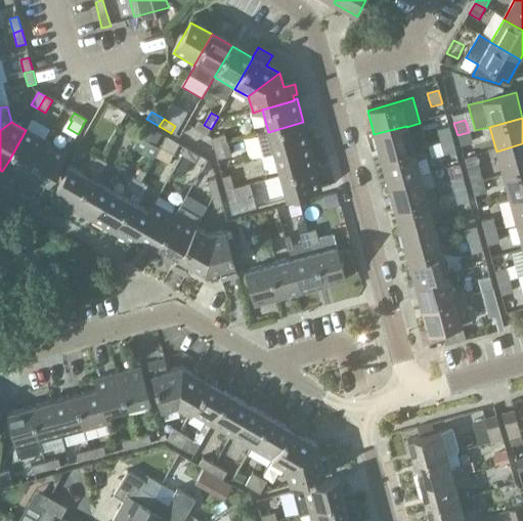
[(211,129),(204,125),(199,122),(194,129),(207,136),(211,129)]
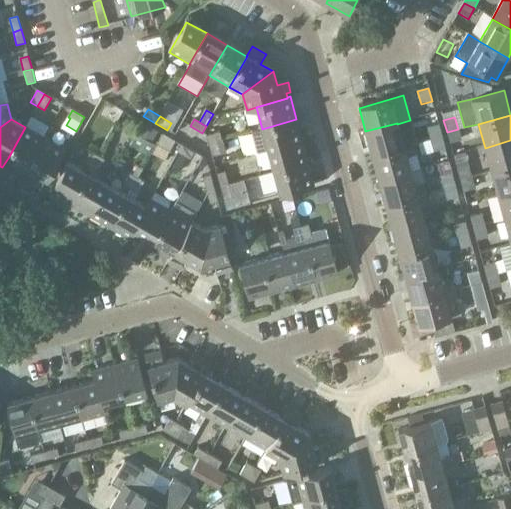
[(262,129),(252,131),(258,153),(268,151),(302,141),(296,119),(262,129)]
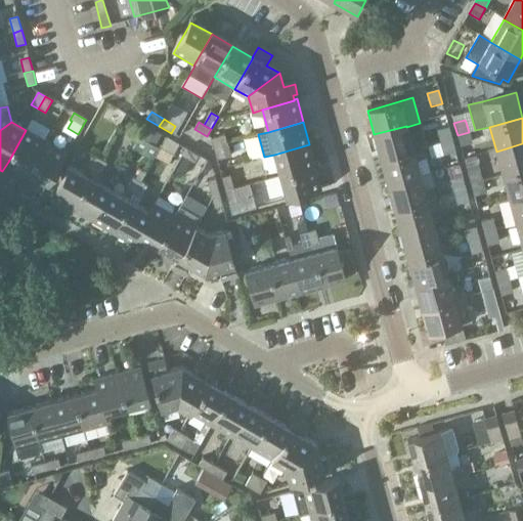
[(410,141),(406,127),(406,126),(374,134),(381,160),(420,149),(418,140),(410,141)]
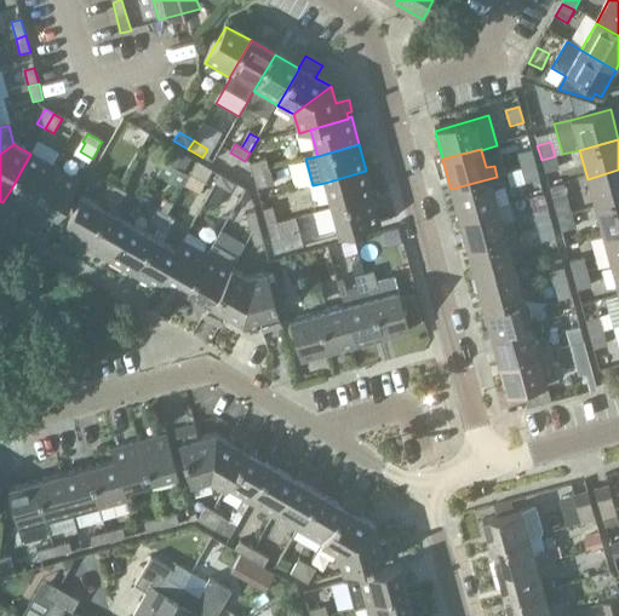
[(521,170),(536,166),(531,151),(517,155),(521,170)]
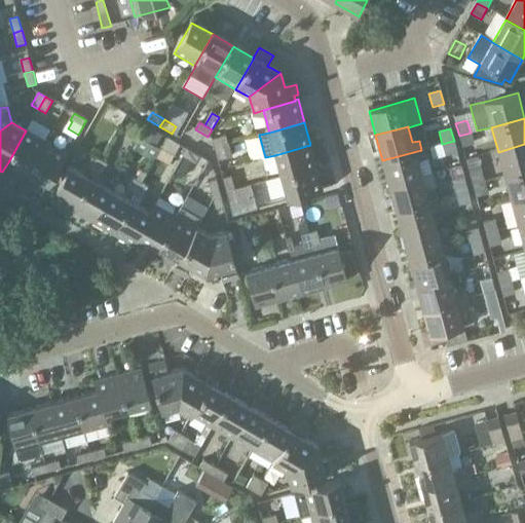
[(28,174),(46,142),(26,131),(8,162),(28,174)]
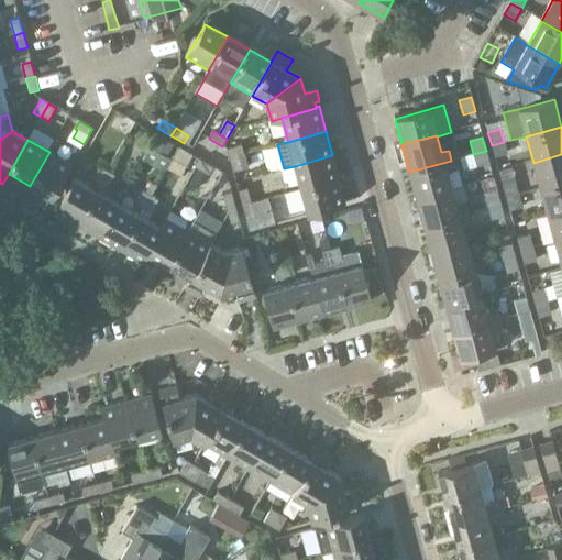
[(495,158),(507,155),(504,142),(492,145),(495,158)]
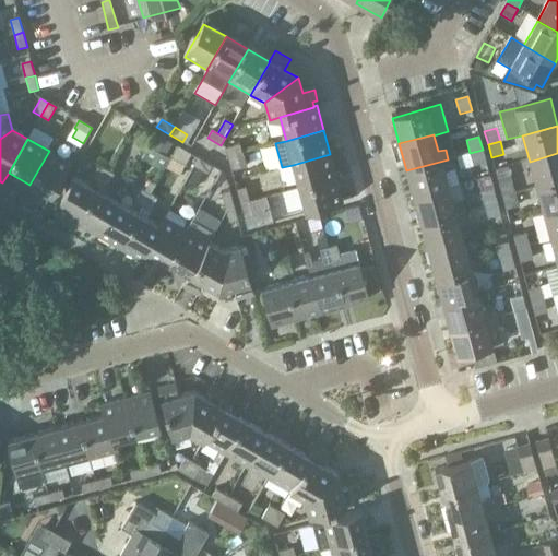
[(237,155),(242,153),(240,144),(225,149),(227,157),(237,154),(237,155)]
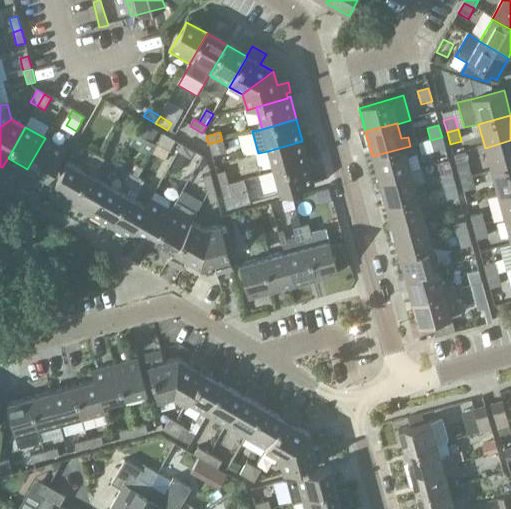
[(434,153),(445,149),(442,137),(430,140),(434,153)]
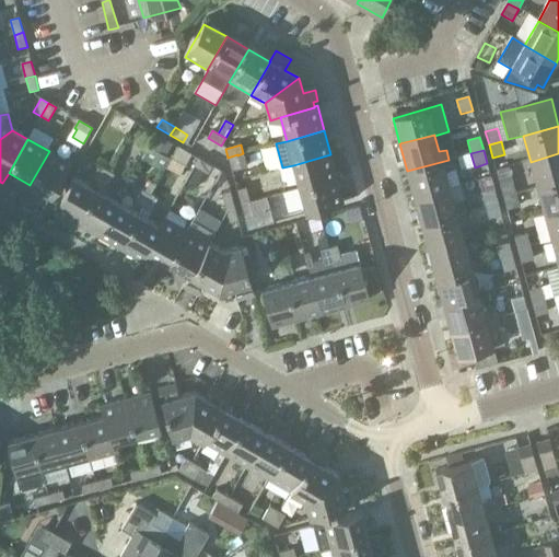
[(53,198),(71,164),(49,151),(30,185),(53,198)]
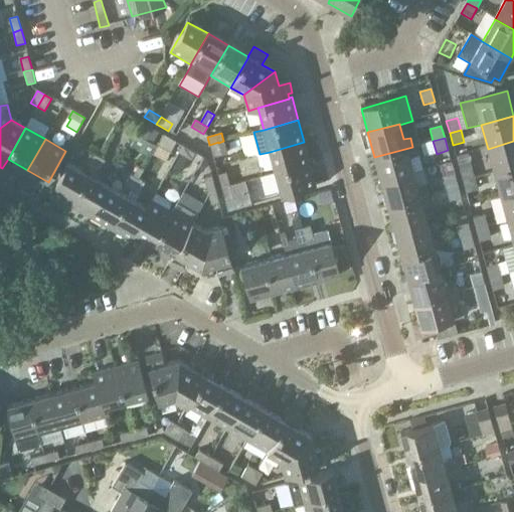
[(213,158),(221,156),(227,154),(223,141),(218,143),(218,142),(209,145),(213,158)]
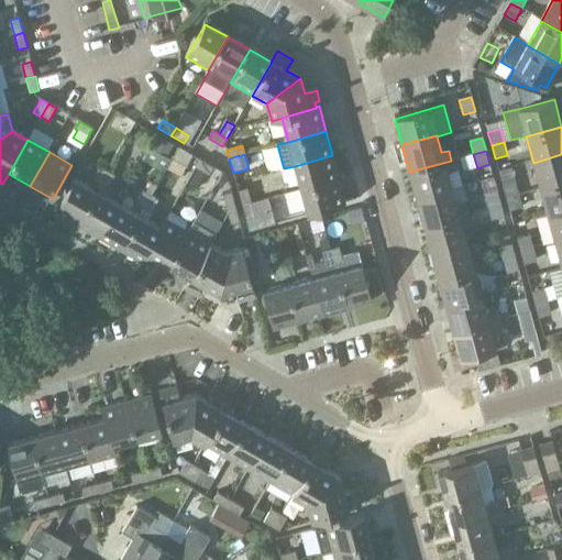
[(540,189),(561,183),(561,154),(533,163),(540,189)]
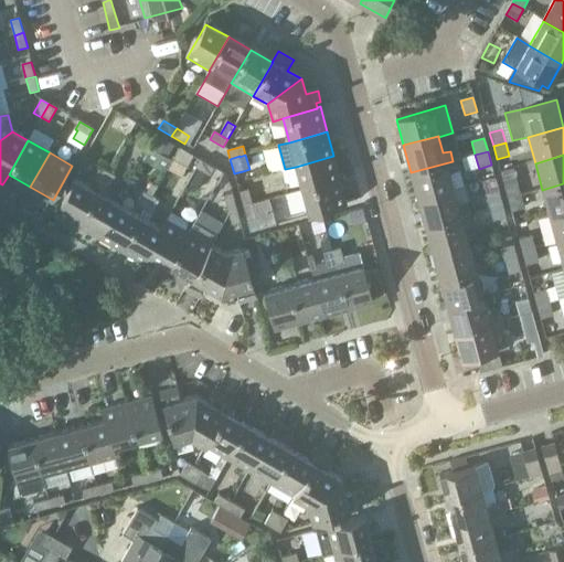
[(302,191),(340,181),(333,156),(296,167),(302,191)]
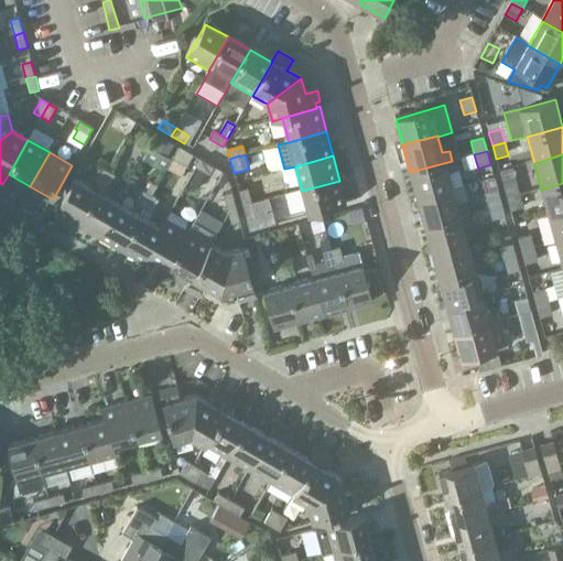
[(453,190),(447,173),(458,170),(455,160),(452,161),(410,172),(417,200),(453,190)]
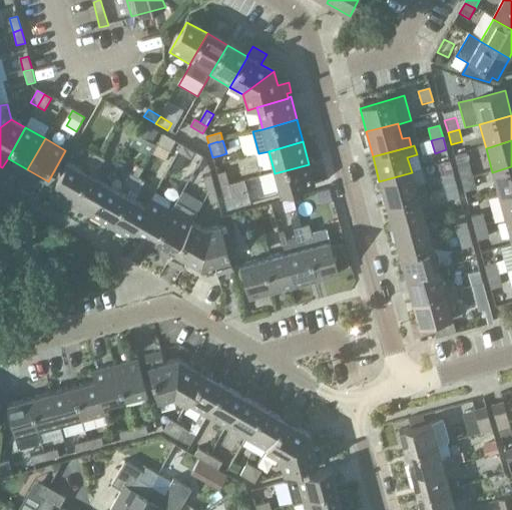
[(190,160),(194,153),(182,146),(178,153),(190,160)]
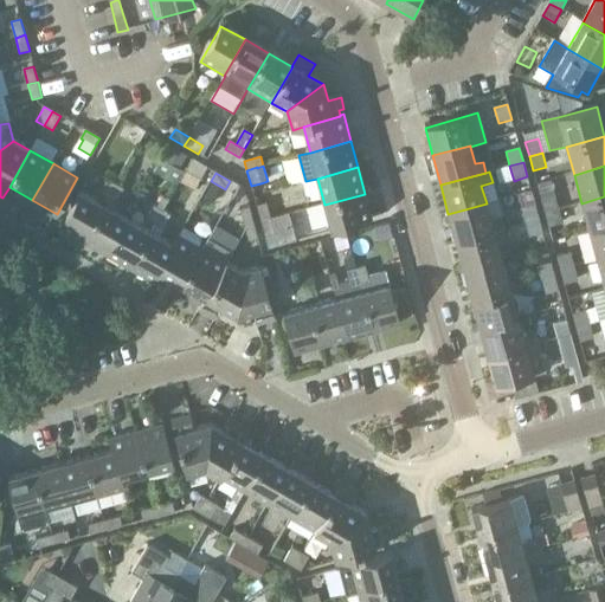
[(116,185),(116,183),(108,180),(95,201),(79,193),(58,228),(83,243),(104,206),(108,199),(116,185)]
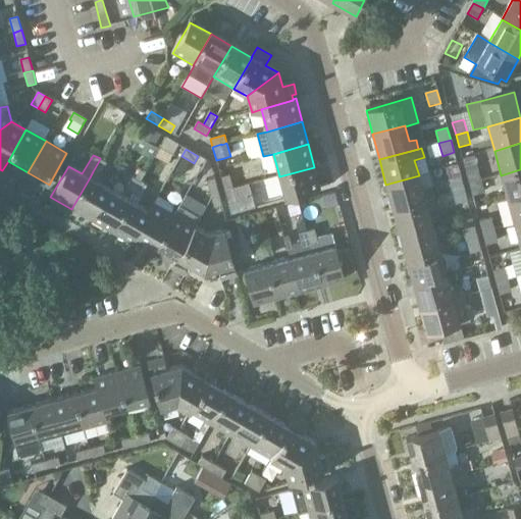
[(100,159),(93,171),(100,175),(107,163),(100,159)]
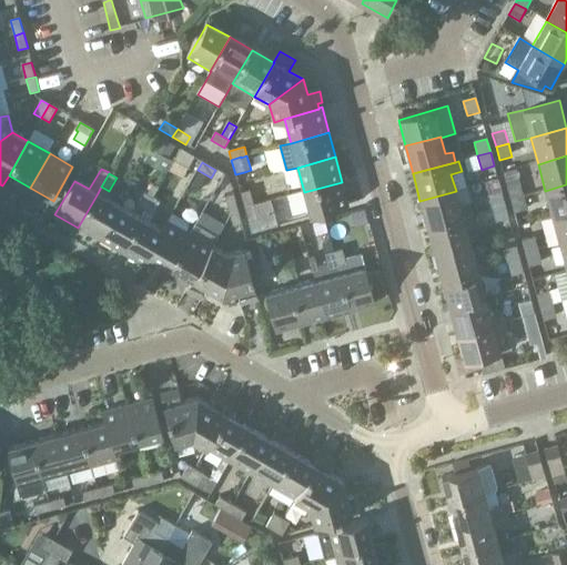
[(311,218),(348,207),(342,182),(304,192),(311,218)]
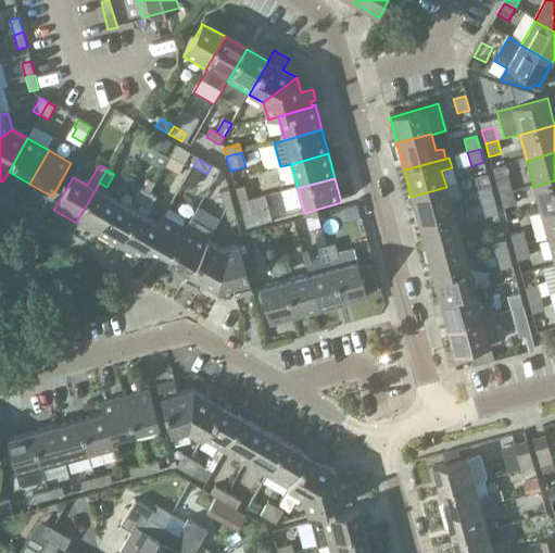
[(500,197),(512,193),(508,180),(496,184),(500,197)]
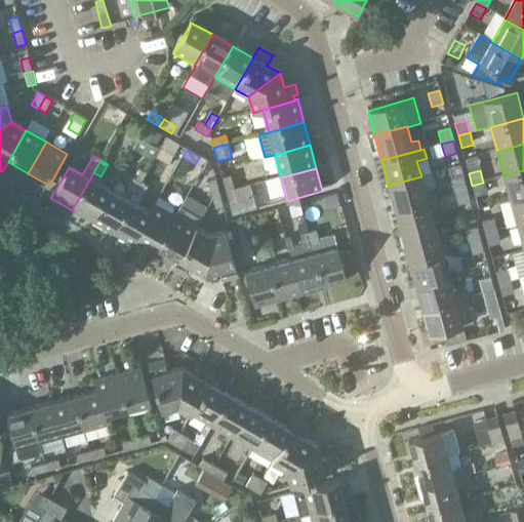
[(511,202),(523,197),(523,170),(504,176),(511,202)]
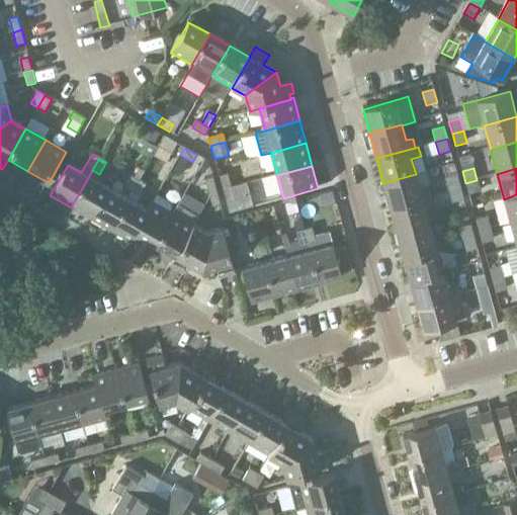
[(224,189),(232,187),(228,174),(220,176),(224,189)]
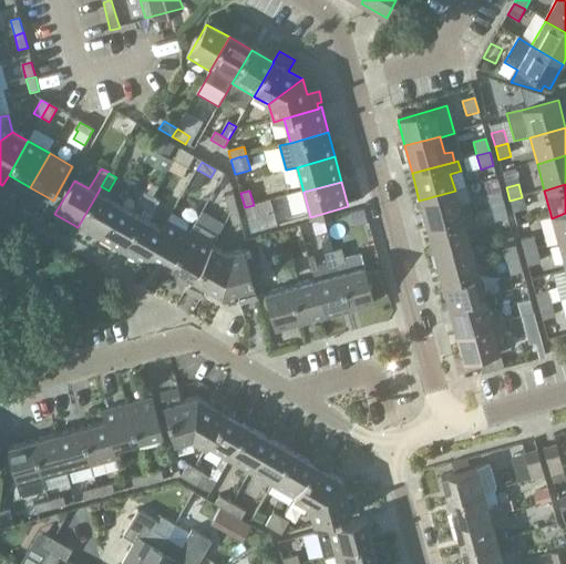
[(467,204),(460,207),(455,191),(419,201),(426,227),(471,215),(467,204)]
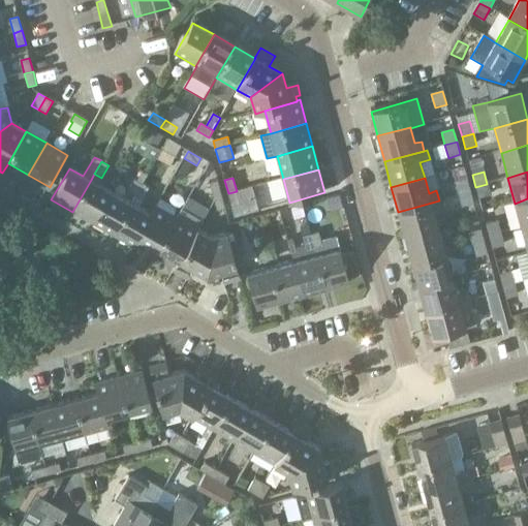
[(459,194),(470,191),(466,179),(455,182),(459,194)]
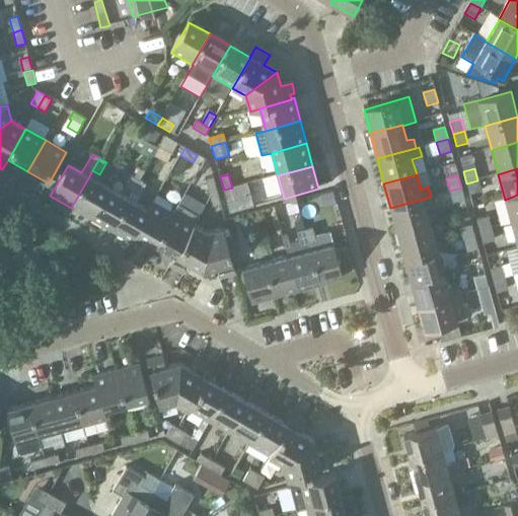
[(91,219),(108,189),(89,176),(71,208),(91,219)]
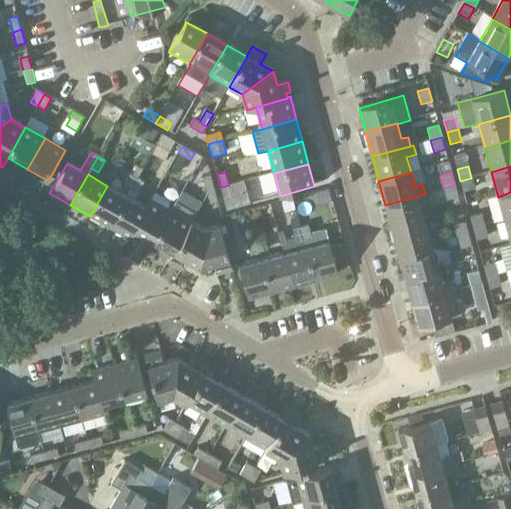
[(131,191),(138,178),(131,174),(124,186),(124,187),(121,193),(107,186),(90,216),(110,227),(127,197),(131,191)]
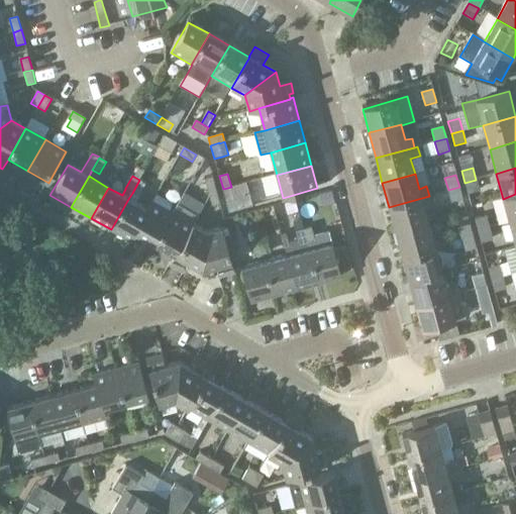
[(208,193),(217,191),(213,178),(205,180),(208,193)]
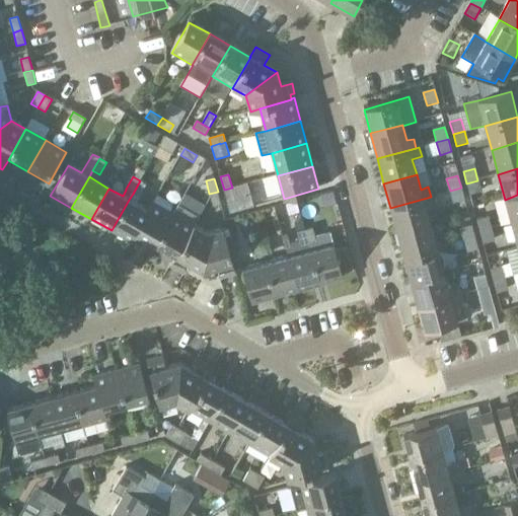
[(140,180),(133,194),(140,198),(147,185),(140,180)]
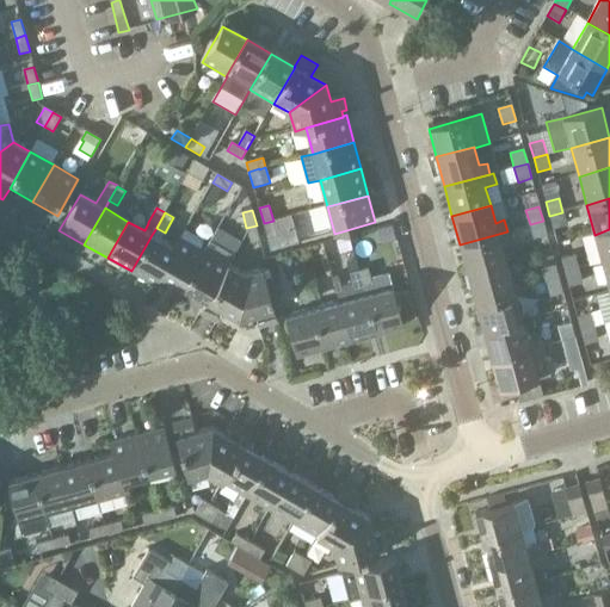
[(549,216),(553,229),(566,225),(562,212),(549,216)]
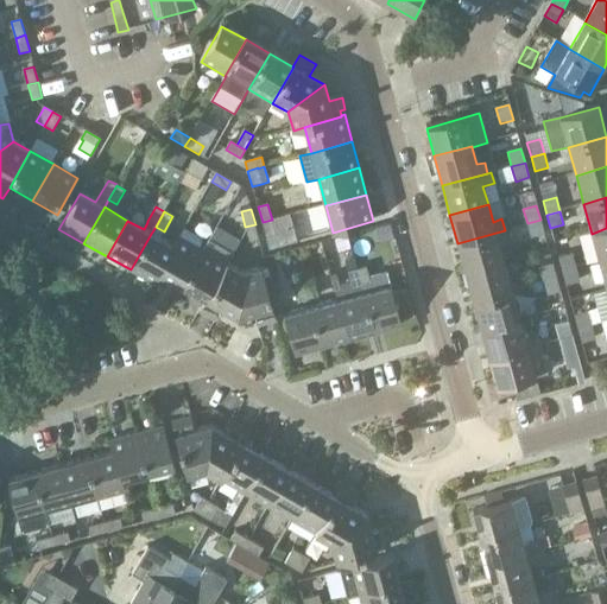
[(266,239),(276,235),(272,220),(263,222),(266,239)]
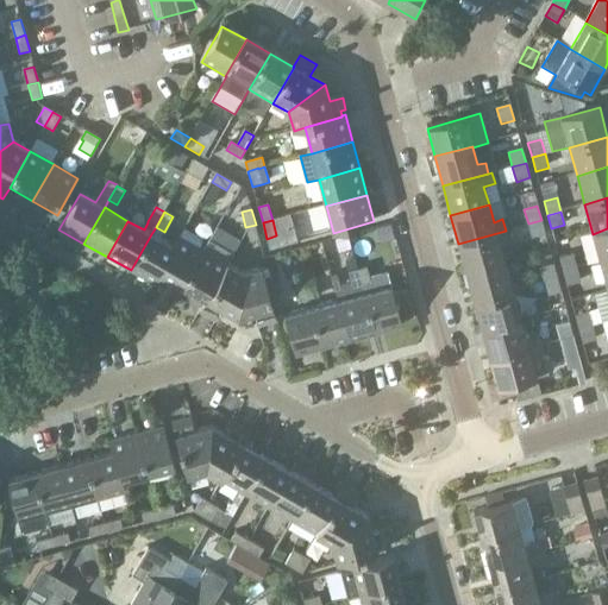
[(533,240),(545,235),(546,235),(541,220),(528,224),(533,240)]
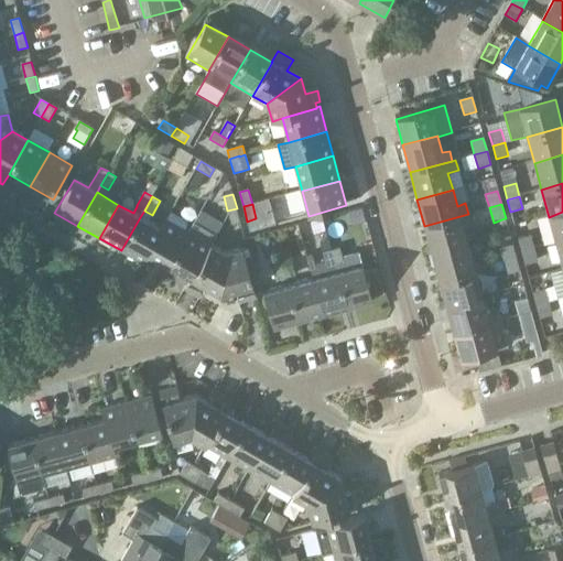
[(231,226),(240,223),(237,208),(227,211),(231,226)]
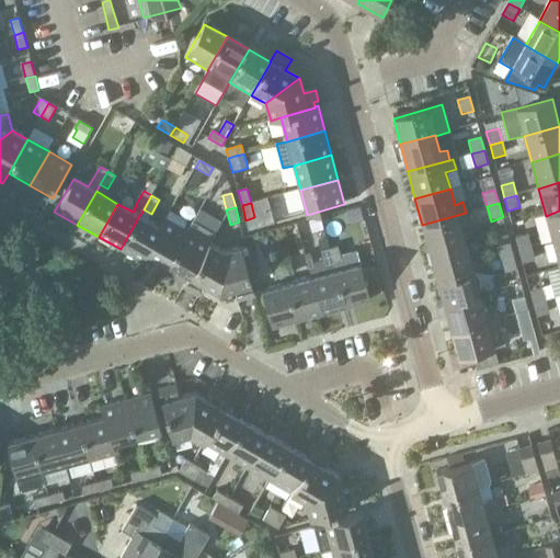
[(189,231),(187,231),(184,229),(186,226),(179,220),(181,217),(170,211),(160,228),(161,228),(147,252),(148,253),(169,265),(189,231)]
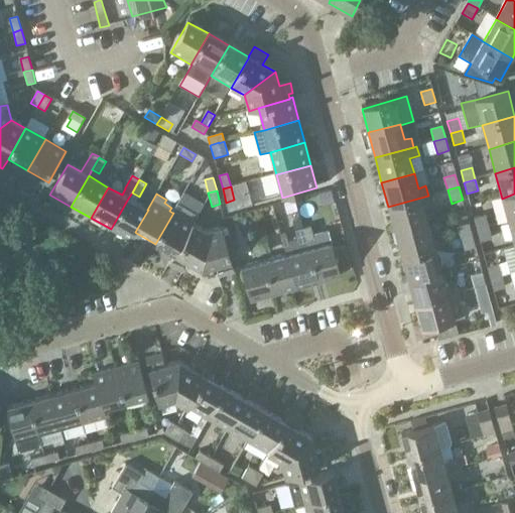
[(508,223),(514,220),(514,194),(502,199),(508,223)]
